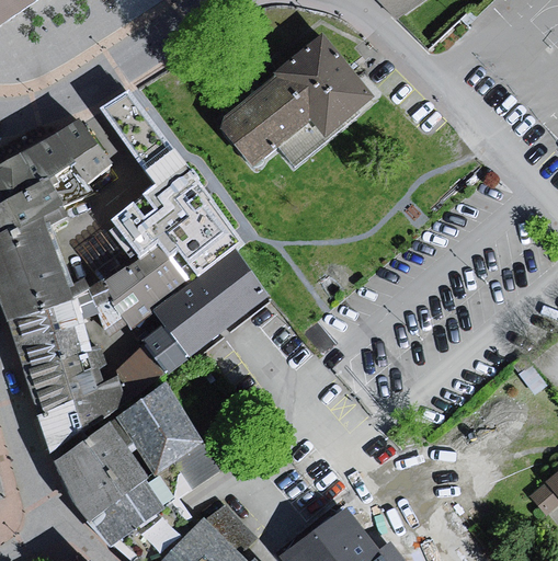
[(0,15),(22,0),(0,0),(0,15)]
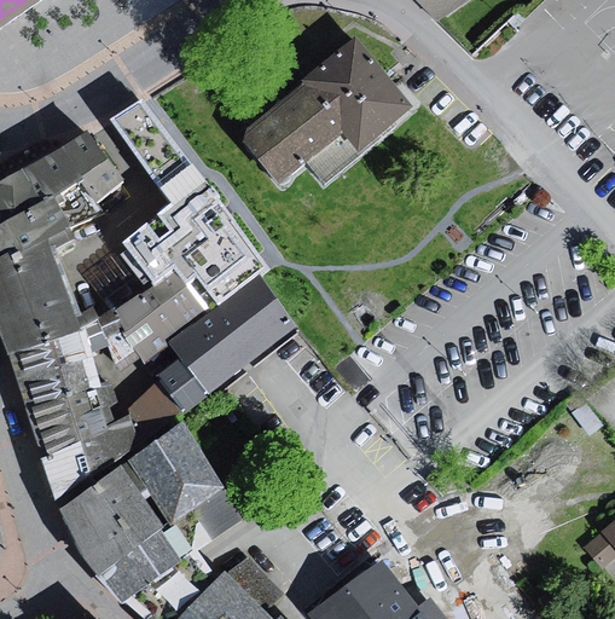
[(408,103),(353,40),(276,106),(244,134),(282,178),(338,128),(357,149),(408,103)]
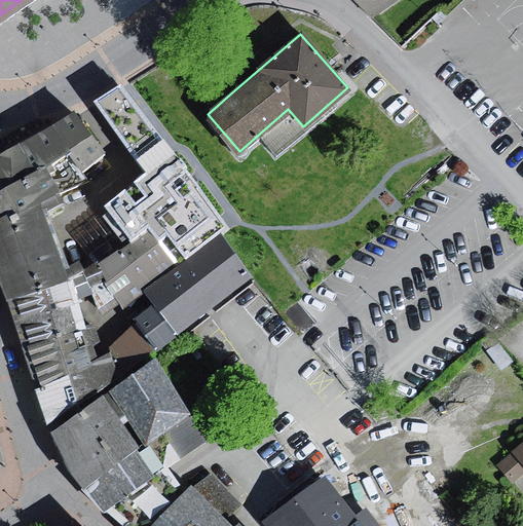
[(129,237),(144,227),(146,230),(153,239),(163,232),(183,259),(217,234),(225,227),(118,84),(94,103),(146,174),(137,181),(105,204),(109,211),(101,216),(119,240),(127,234),(129,237)]
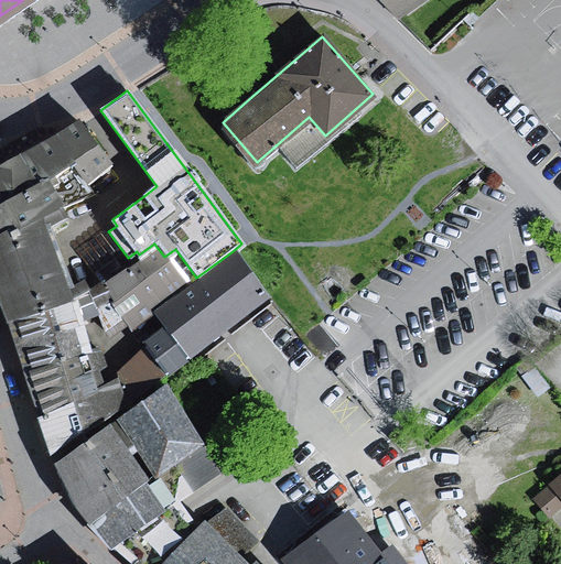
[(105,164),(76,123),(20,155),(0,166),(0,231),(4,229),(8,234),(41,215),(43,220),(62,213),(60,207),(90,194),(84,182),(105,164)]
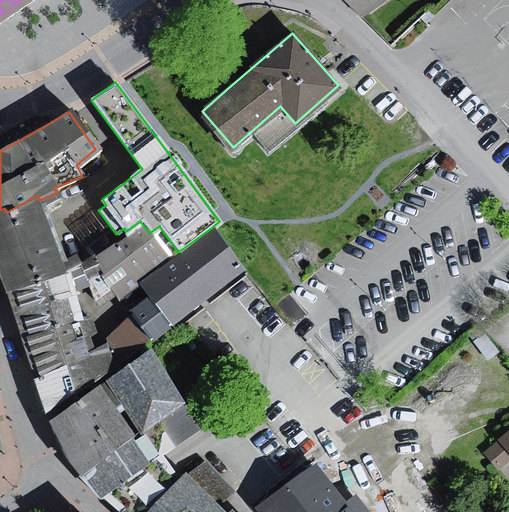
[(0,277),(6,292),(64,271),(39,200),(37,195),(7,212),(4,208),(0,210),(0,277)]
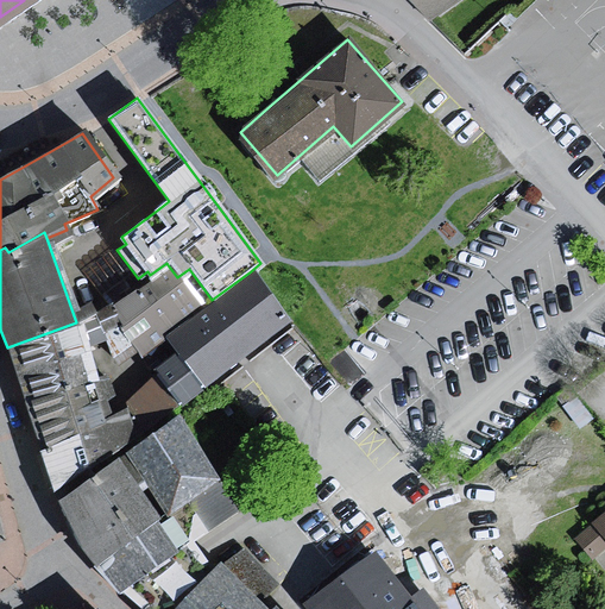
[(200,307),(177,277),(169,267),(109,308),(138,350),(147,343),(200,307)]
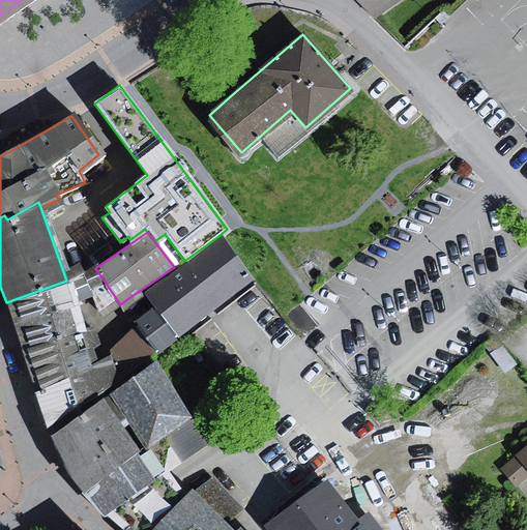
[(247,278),(218,236),(184,261),(144,292),(154,306),(177,332),(207,310),(247,278)]
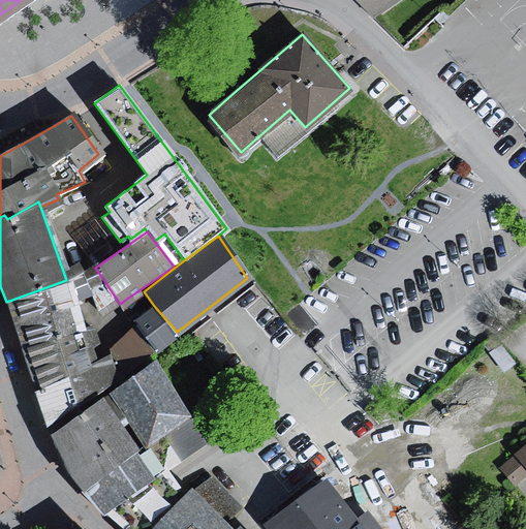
[(6,302),(13,324),(21,347),(81,329),(66,280),(6,302)]
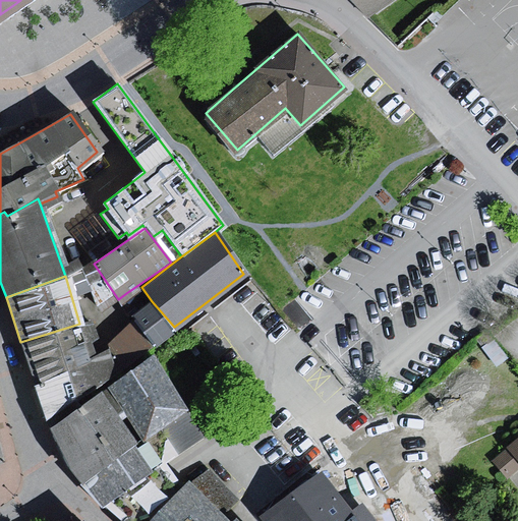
[(153,344),(174,327),(152,301),(142,308),(132,316),(153,344)]
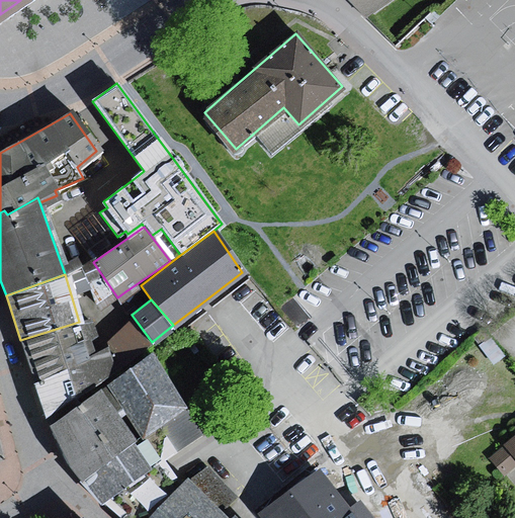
[(88,319),(79,322),(20,340),(26,359),(35,382),(64,368),(77,406),(95,393),(107,383),(113,379),(105,348),(93,354),(87,338),(93,336),(91,330),(88,319)]
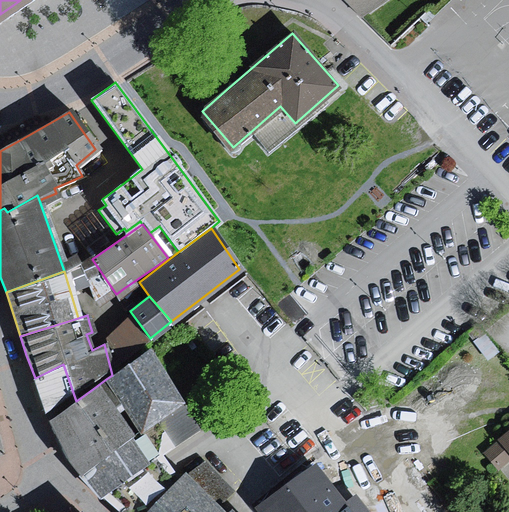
[(149,351),(112,375),(106,379),(123,405),(141,431),(179,403),(149,351)]
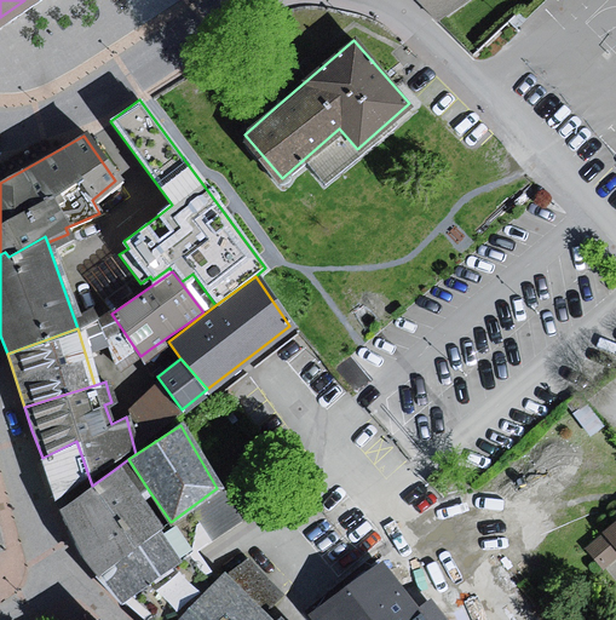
[(42,458),(50,483),(59,507),(92,486),(76,441),(42,458)]
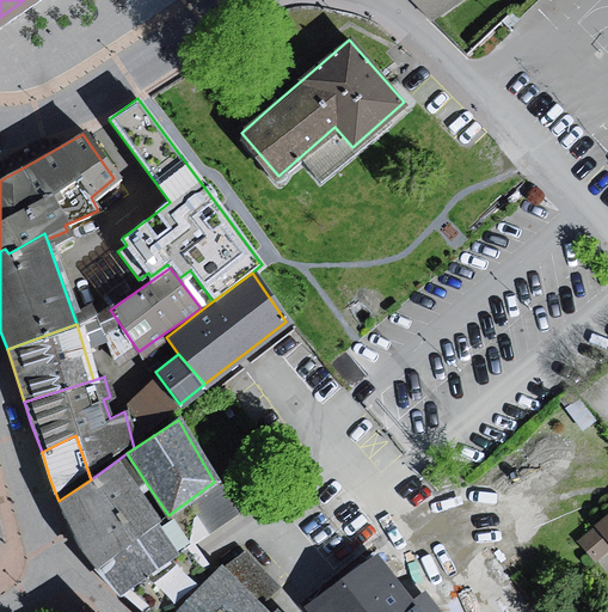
[(112,464),(91,479),(59,501),(72,522),(98,563),(151,524),(112,464)]
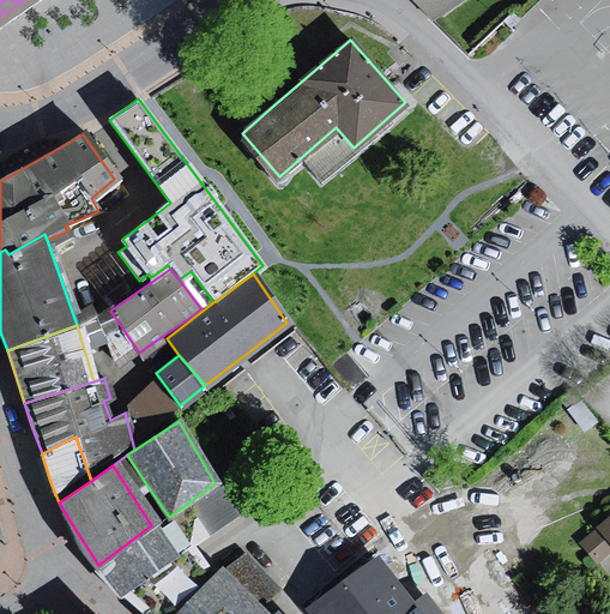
[(609,518),(597,529),(609,545),(609,518)]
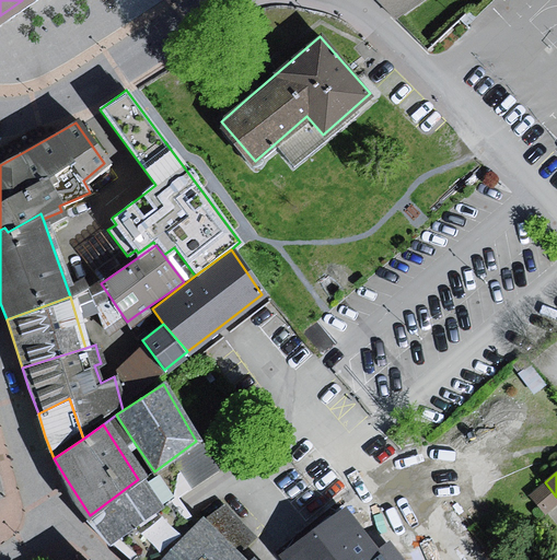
[(106,541),(157,505),(138,479),(90,515),(97,528),(106,541)]
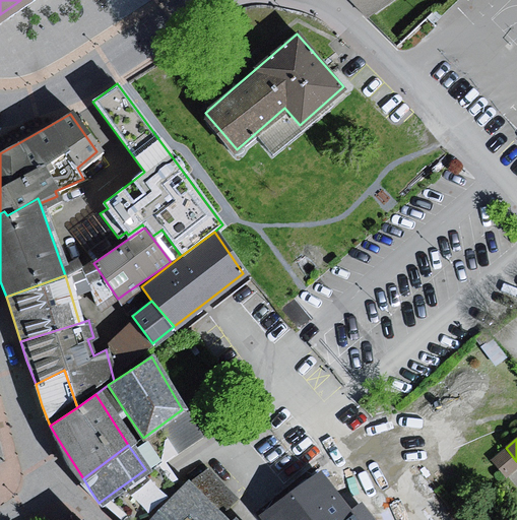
[(164,462),(100,506),(116,519),(149,519),(182,485),(164,462)]
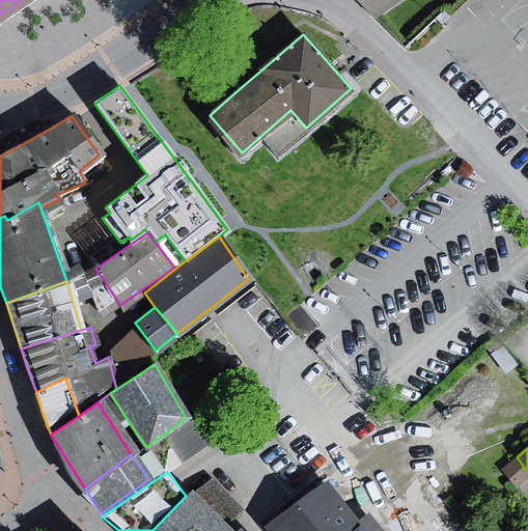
[(211,478),(194,495),(221,523),(239,505),(211,478)]
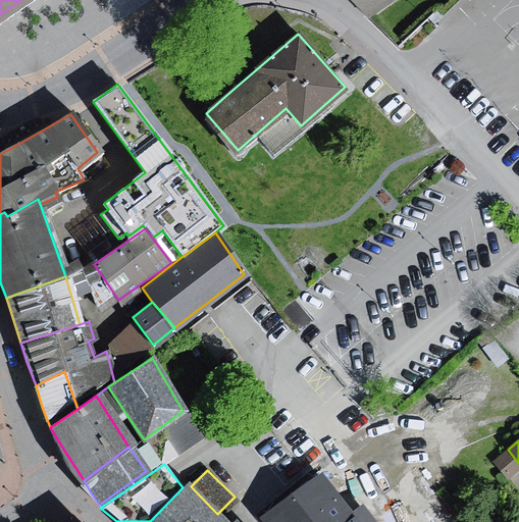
[(371,521),(361,508),(350,517),(318,475),(264,519),(266,521),(371,521)]
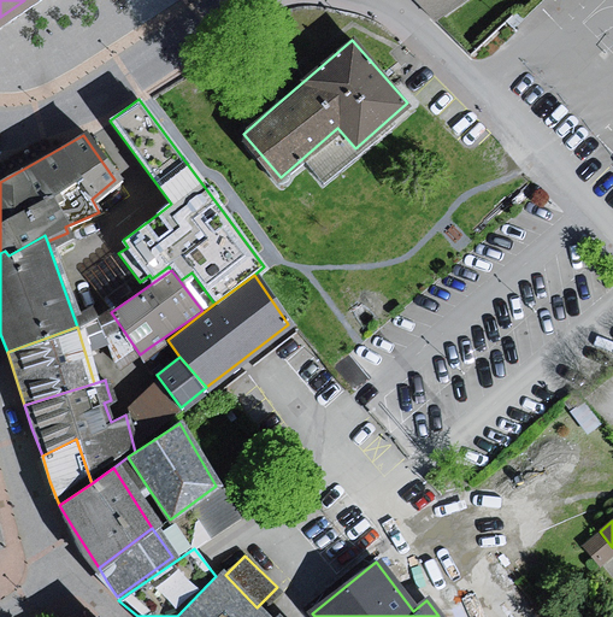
[(280,616),(281,616),(280,616),(265,616),(257,607),(225,575),(219,569),(216,576),(177,616),(280,616)]
